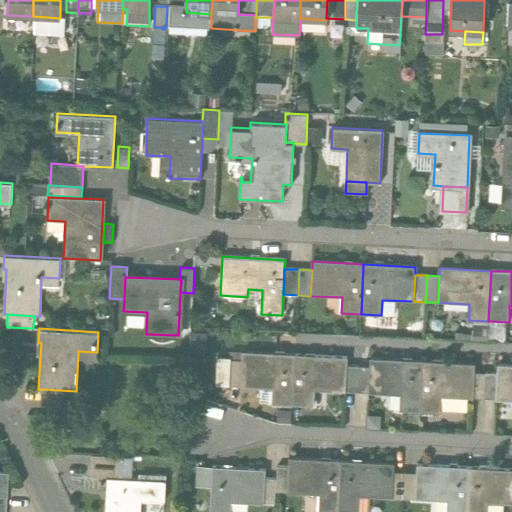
[(272,403),(292,404),(295,355),(243,353),(243,361),(241,387),(272,389),(272,403)]
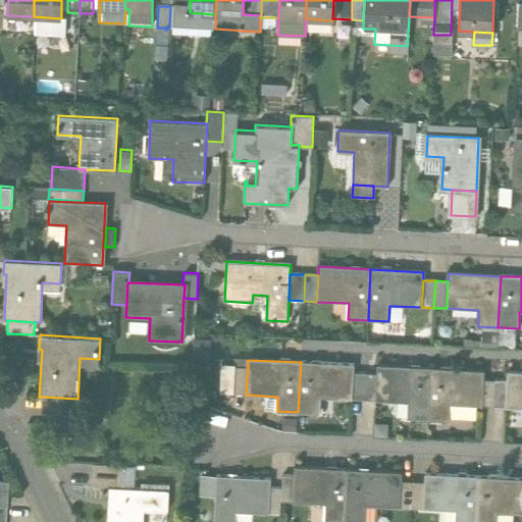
[(353,365),(301,362),(298,412),(318,413),(318,398),(352,399),(353,373),(353,365)]
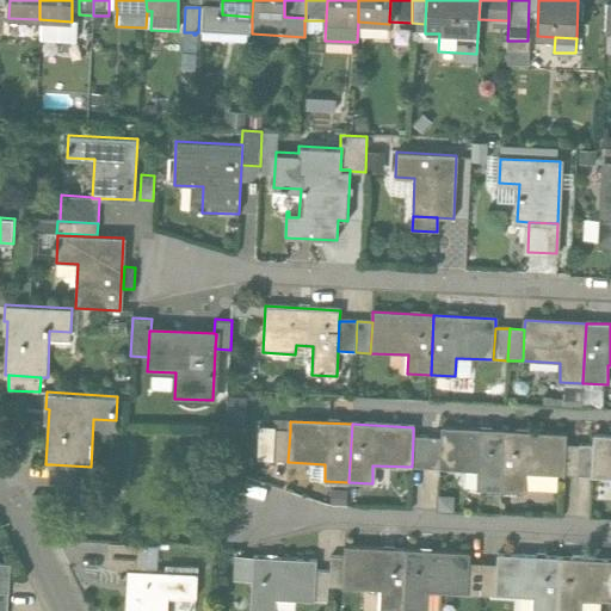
[(290,431),(277,430),(276,461),(288,462),(290,431)]
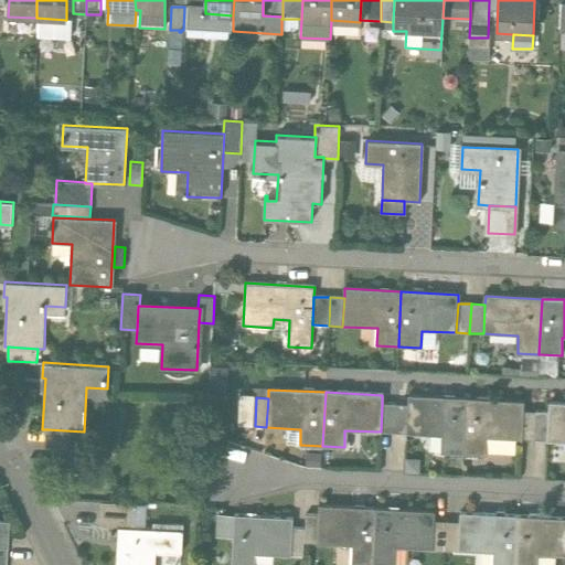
[(464,454),(466,400),(409,397),(409,405),(407,434),(444,436),(443,452),(464,454)]
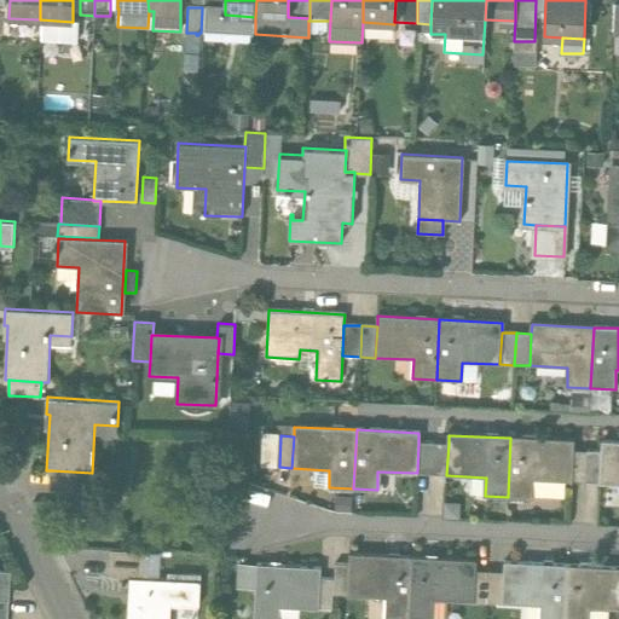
[(533,498),(534,480),(571,481),(573,450),(573,441),(510,438),(508,497),(533,498)]
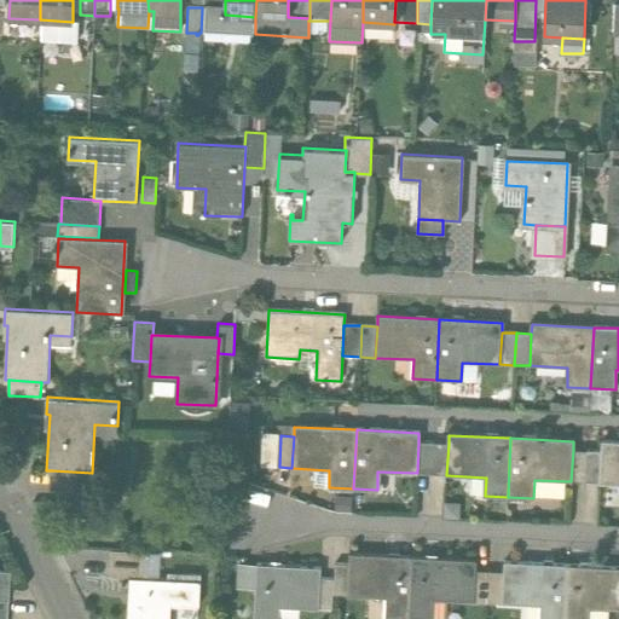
[(433,443),(418,443),(417,473),(432,474),(433,443)]
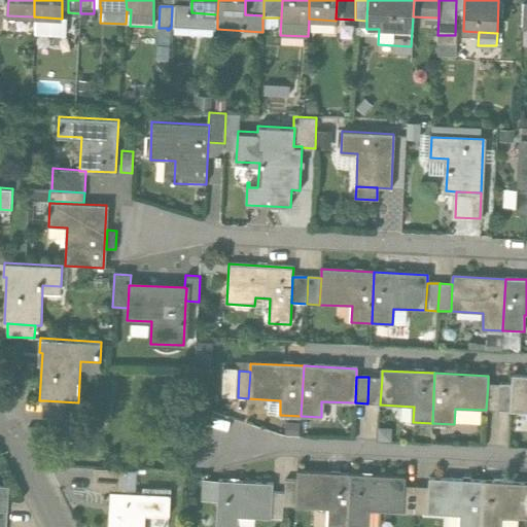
[(382,378),(369,377),(367,403),(380,405),(382,378)]
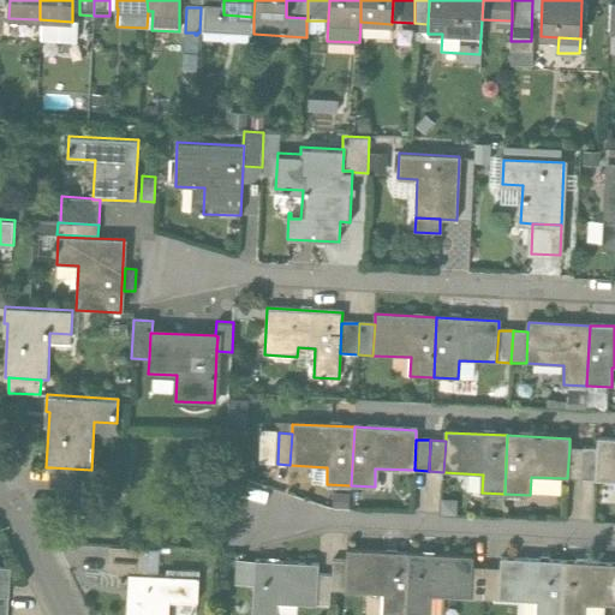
[(597,481),(614,481),(614,441),(599,440),(599,448),(597,481)]
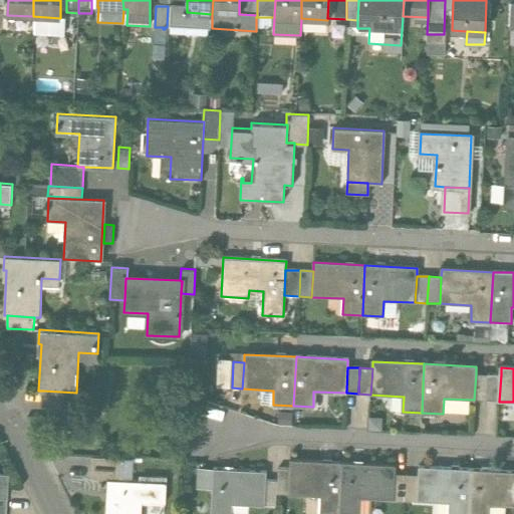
[(487,373),(476,373),(474,400),(486,401),(487,373)]
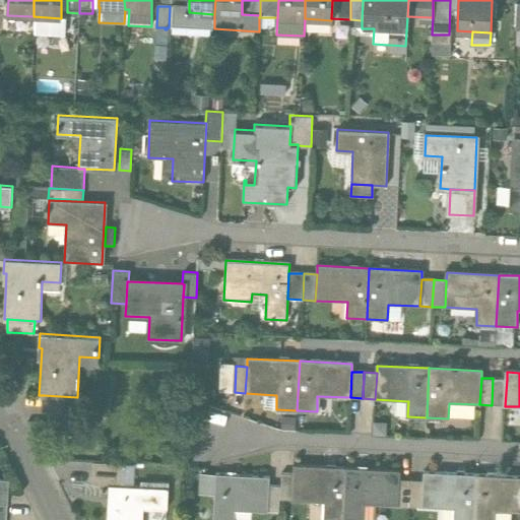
[(507,379),(493,378),(492,405),(505,406),(507,379)]
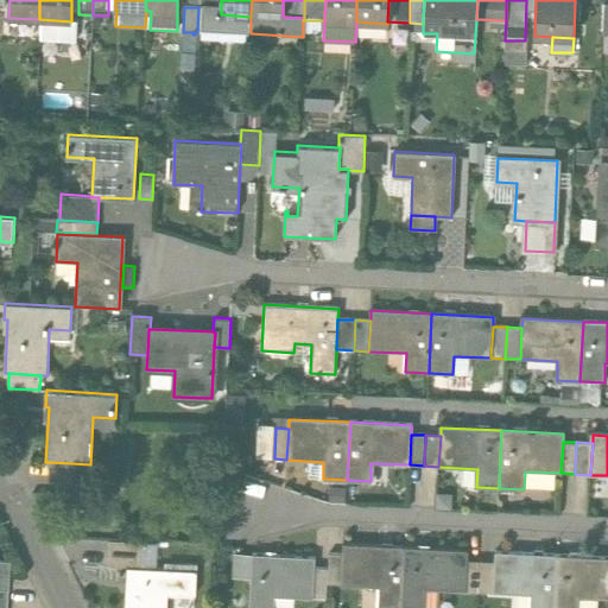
[(90,464),(51,462),(50,477),(57,477),(89,480),(90,464)]
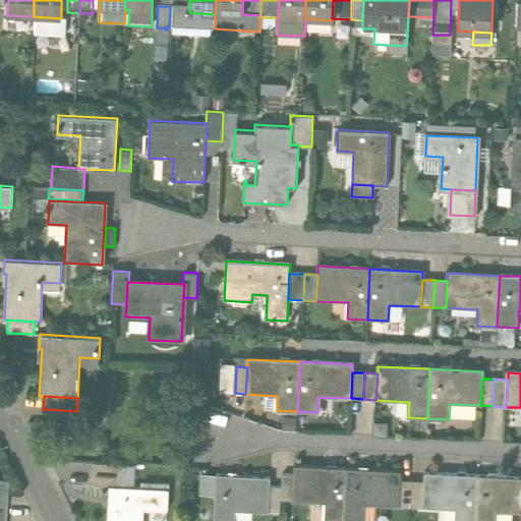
[(76,411),(49,409),(48,423),(75,424),(76,411)]
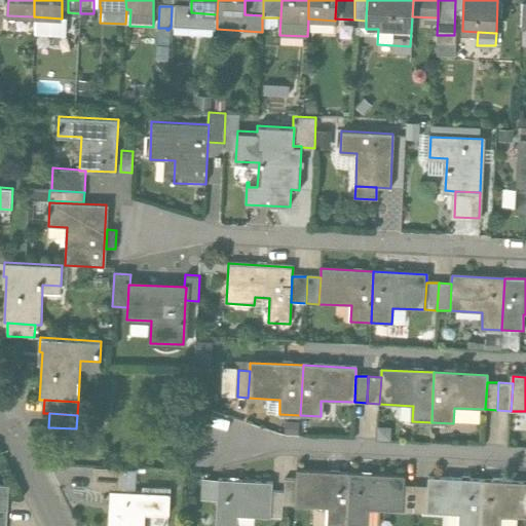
[(123,468),(91,467),(90,490),(110,491),(122,491),(123,468)]
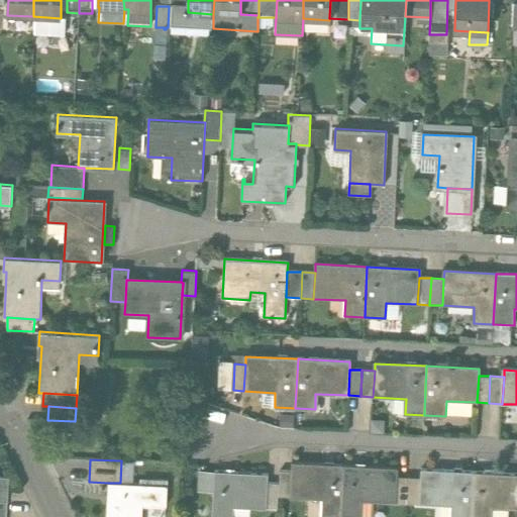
[(322,515),(342,516),(344,464),(293,461),(293,472),(291,497),(323,499),(322,515)]
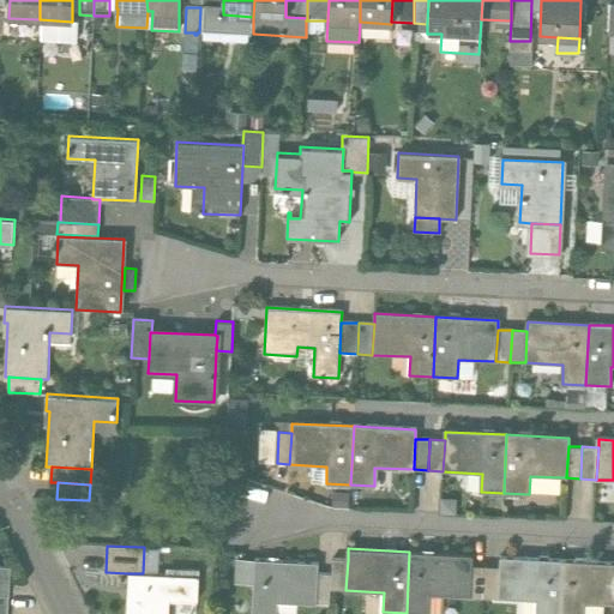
[(409,552),(407,613),(429,613),(432,613),(433,595),(471,597),(473,566),(474,555),(409,552)]
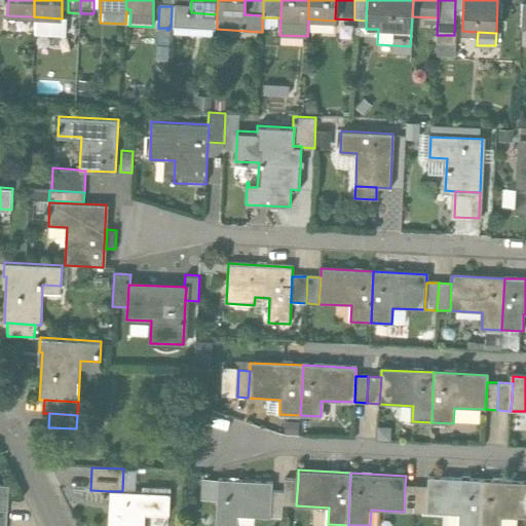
[(479,525),(482,480),(429,477),(428,486),(427,513),(460,515),(458,525),(479,525)]
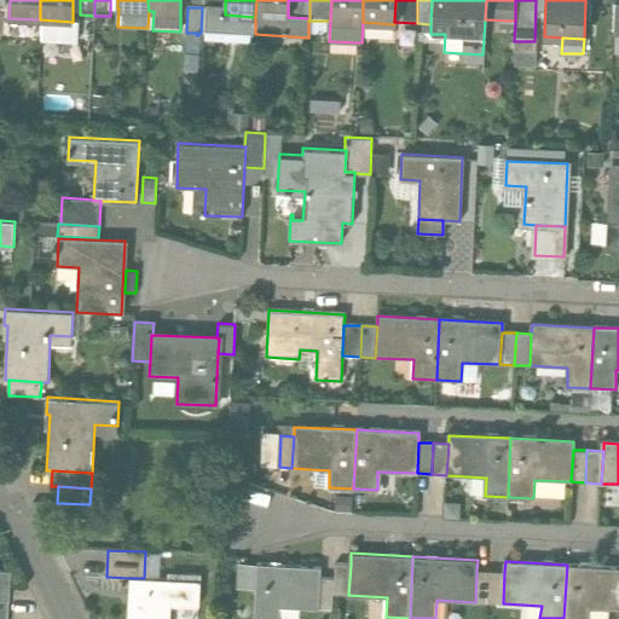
[(258,591),(259,565),(239,563),(237,590),(258,591)]
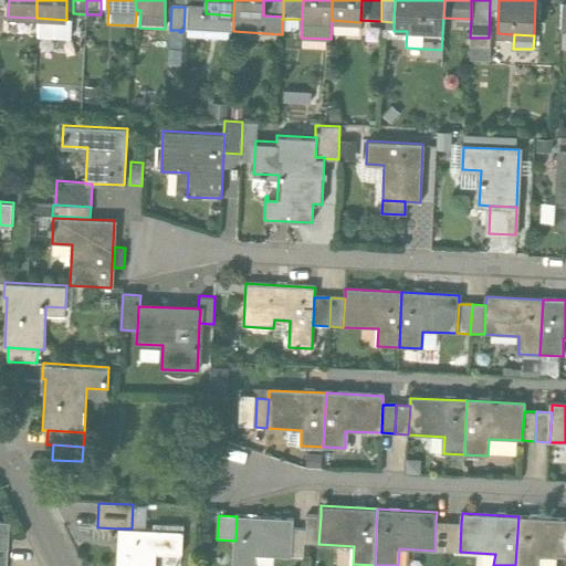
[(321,516),(306,515),(305,530),(304,543),(318,544),(321,516)]
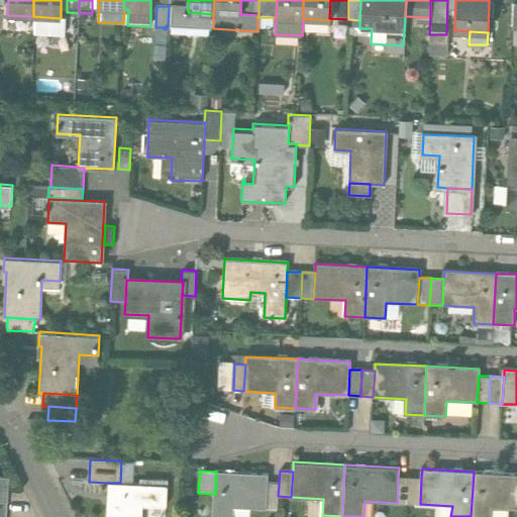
[(233,516),(234,507),(267,509),(268,484),(269,474),(216,472),(215,494),(213,516),(233,516)]
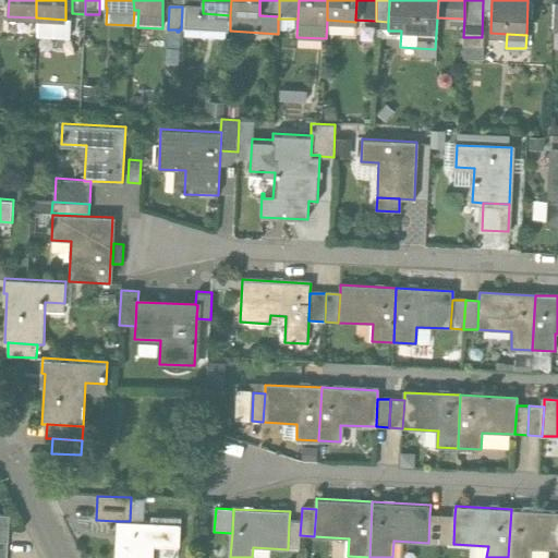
[(557,511),(511,509),(508,557),(531,557),(532,548),(557,549),(557,511)]
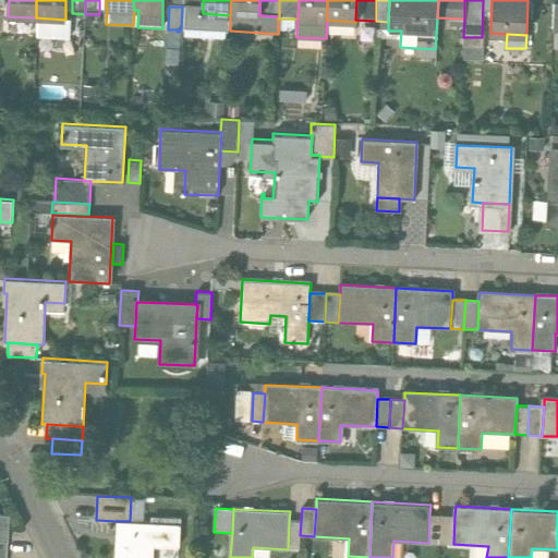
[(439,544),(440,516),(429,514),(428,543),(439,544)]
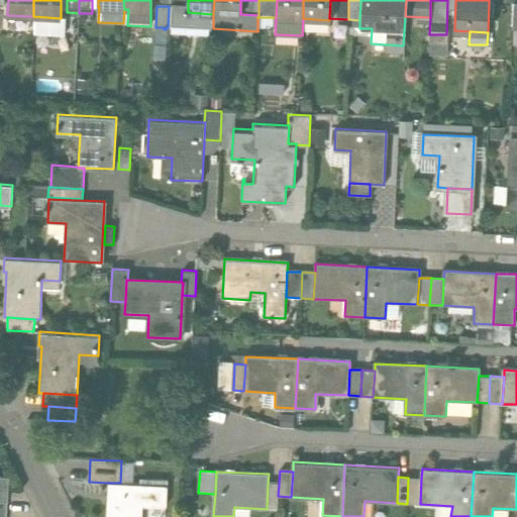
[(421,478),(408,478),(407,504),(420,504),(421,478)]
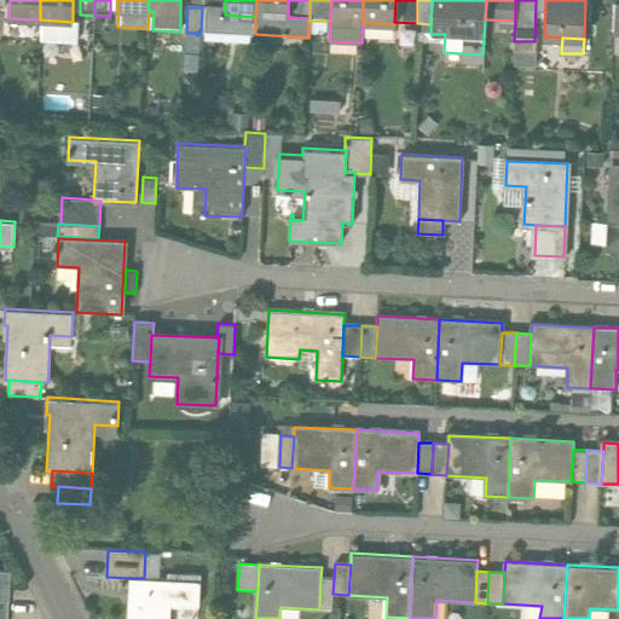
[(198,582),(160,579),(144,578),(129,578),(127,618),(167,618),(169,603),(197,605),(198,582)]
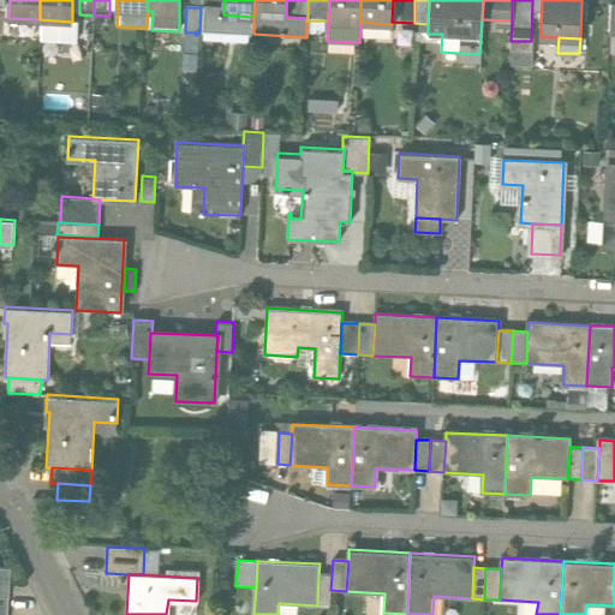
[(330,590),(332,575),(318,575),(317,605),(330,605),(330,590)]
